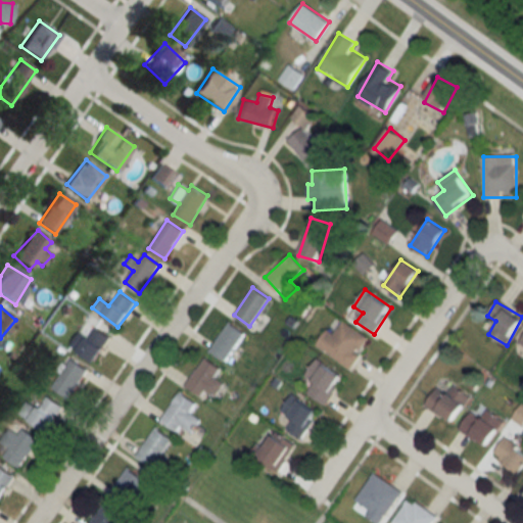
[(327,330),(316,345),(349,368),(369,339),(343,322),(334,335),(327,330)]
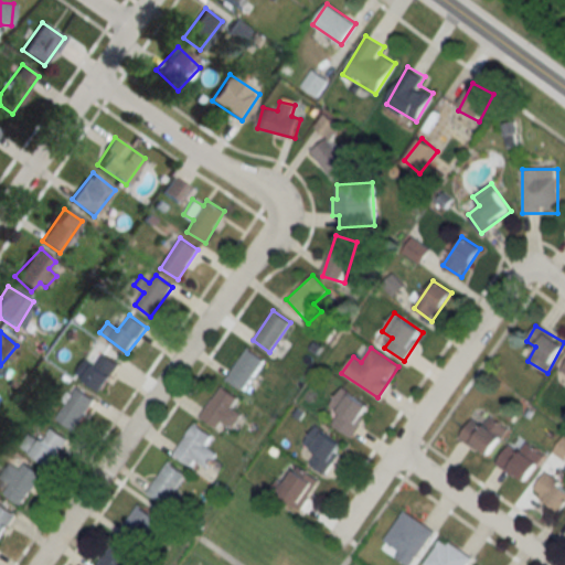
[(263,359),(244,349),(227,381),(247,391),(263,359)]
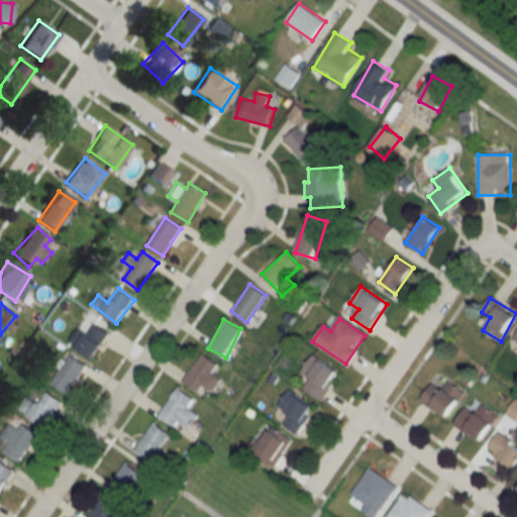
[(92,357),(109,334),(94,323),(87,333),(79,328),(69,341),(92,357)]
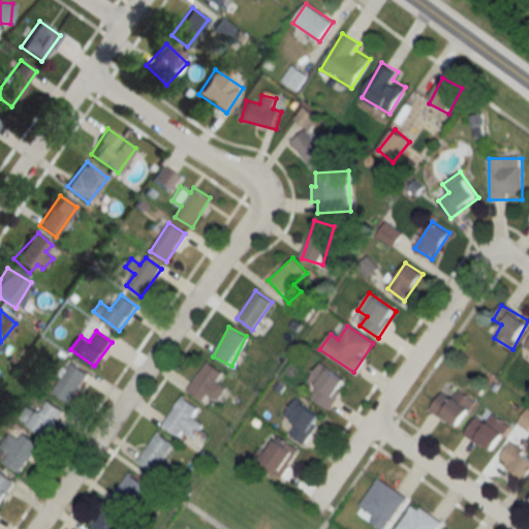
[(218,382),(224,373),(207,362),(187,390),(204,402),(208,397),(217,403),(227,389),(218,382)]
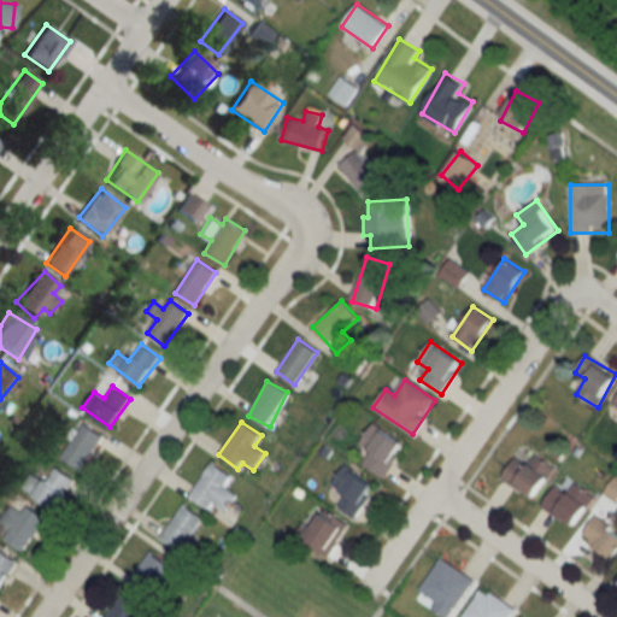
[(78,470),(104,438),(86,423),(60,454),(78,470)]
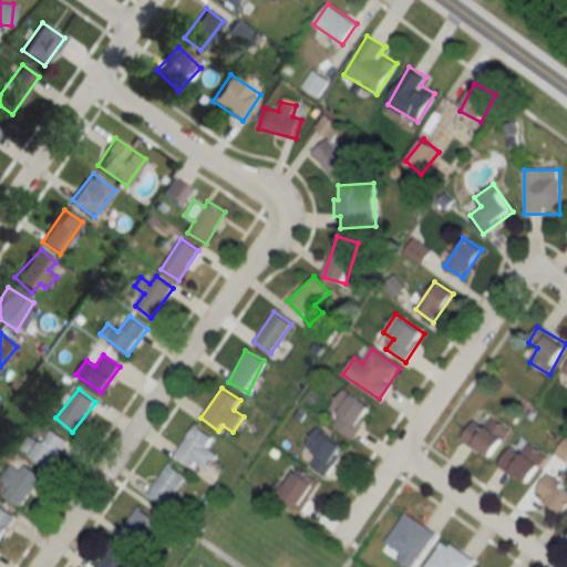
[(340,414),(333,425),(352,439),(372,409),(343,390),(331,408),(340,414)]
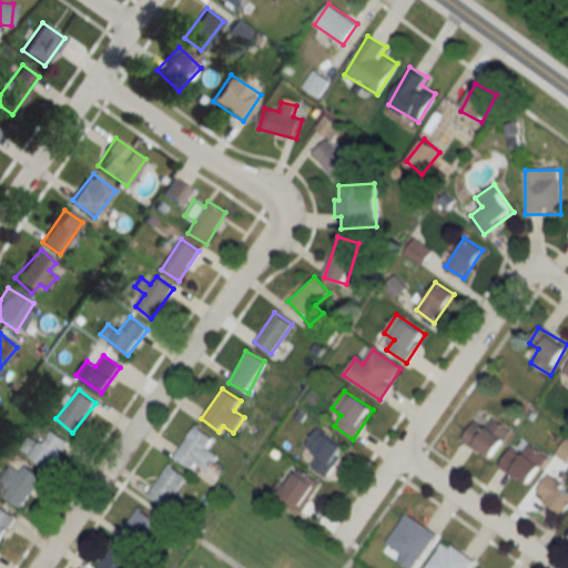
[(485,427),(476,421),(462,438),(490,460),(511,433),(492,418),(485,427)]
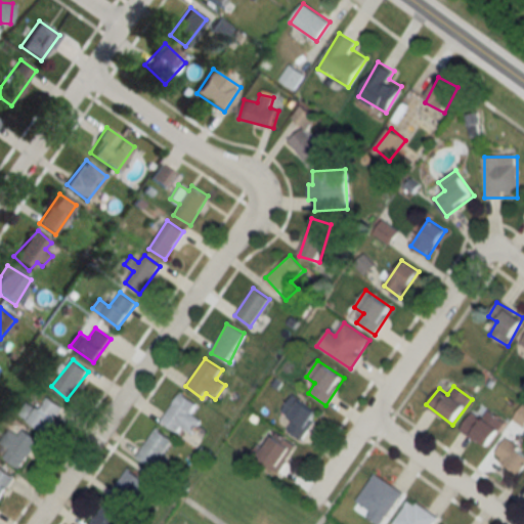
[(179,433),(182,428),(191,434),(201,421),(190,413),(197,404),(180,393),(161,421),(179,433)]
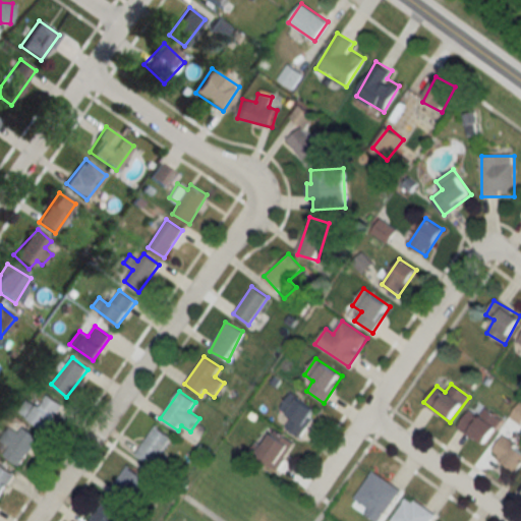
[(291,417),(285,426),(299,438),(317,411),(292,393),(280,409),(291,417)]
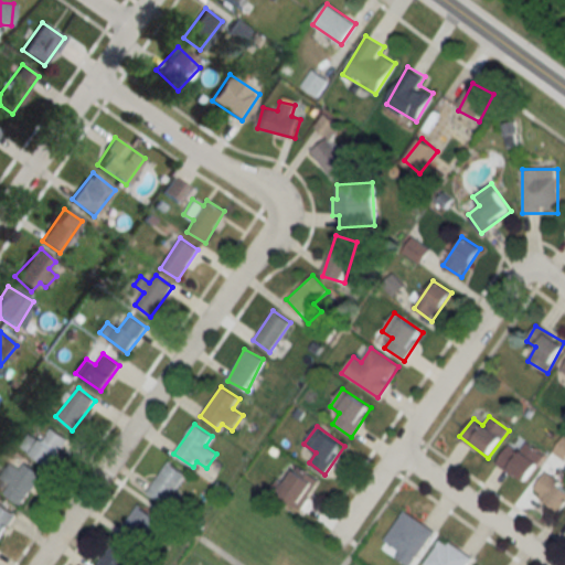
[(49,466),(67,440),(50,427),(41,440),(29,433),(20,445),(49,466)]
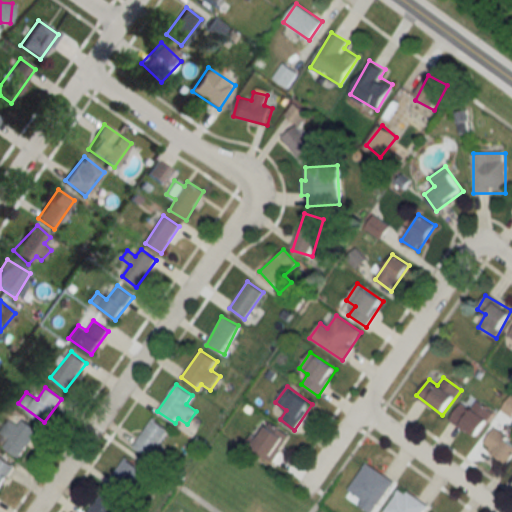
[(462,401),(450,420),(477,437),(493,412),(474,399),(470,405),(462,401)]
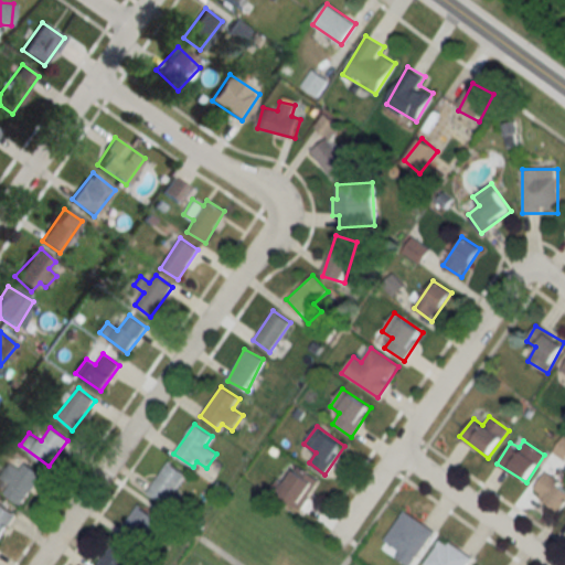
[(185,473),(167,461),(147,492),(164,504),(185,473)]
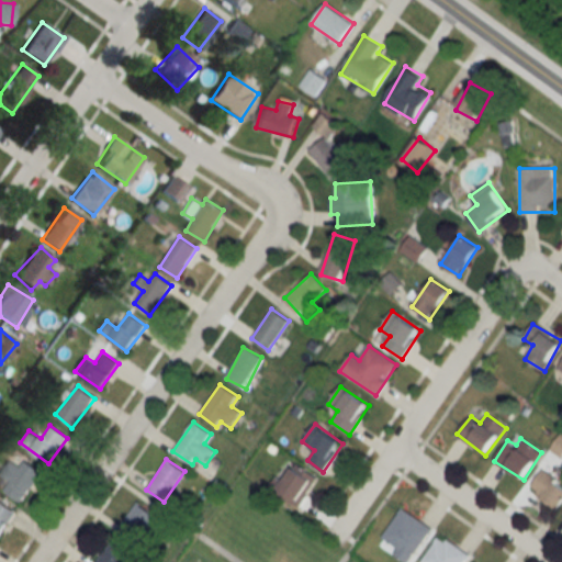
[(41,471),(23,460),(20,467),(9,460),(0,474),(10,481),(3,492),(22,503),(41,471)]
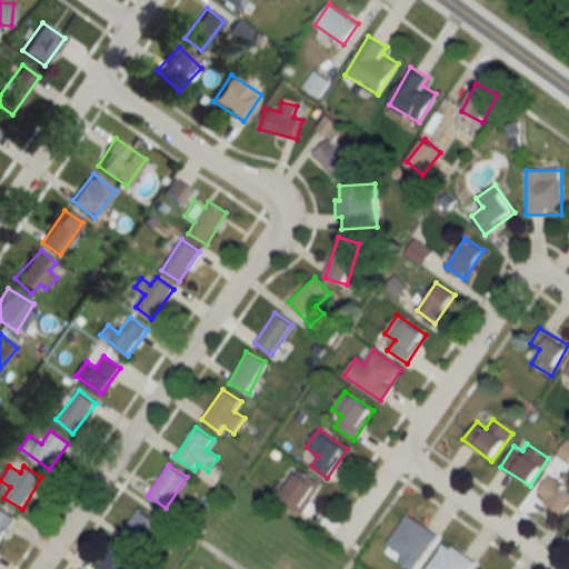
[(301,515),(319,487),(296,472),(278,500),(301,515)]
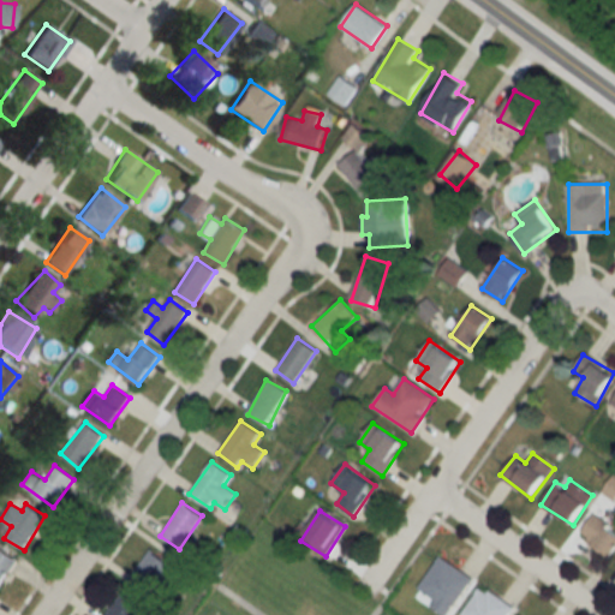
[(579,531),(605,559),(614,549),(614,532),(596,514),(579,531)]
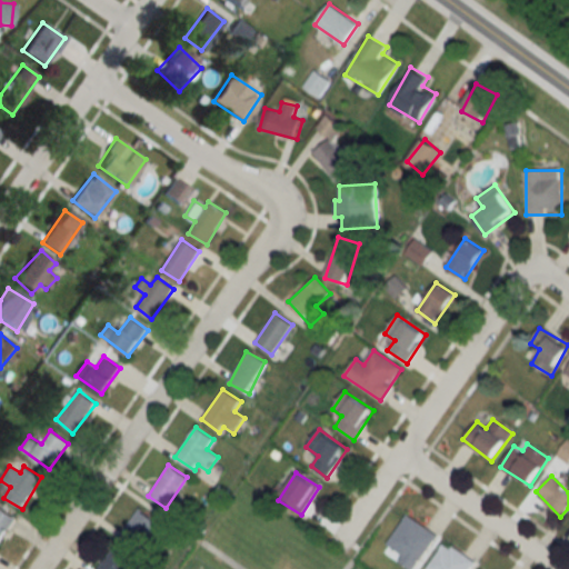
[(0,507),(0,538),(16,522),(0,507)]
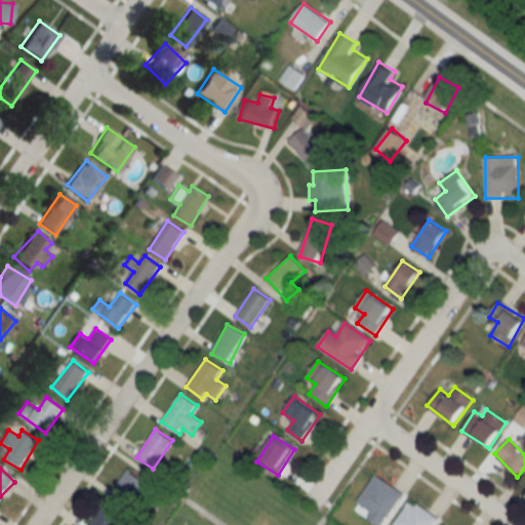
[(146,482),(127,469),(108,497),(126,510),(146,482)]
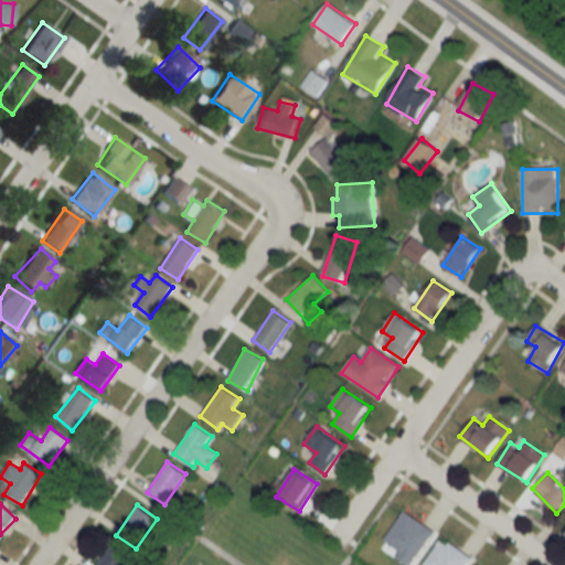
[(413,564),(435,531),(404,511),(382,544),(413,564)]
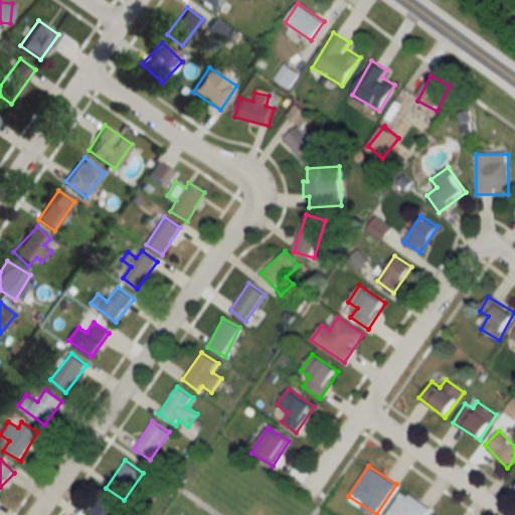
[(424,514),(430,507),(402,491),(386,514),(424,514)]
